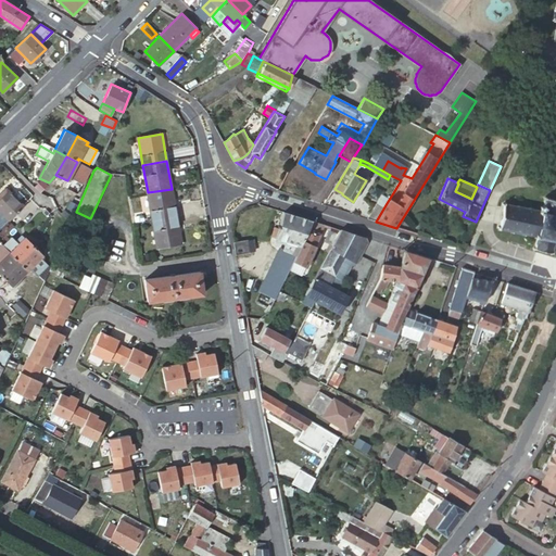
[(148,192),(152,220),(176,216),(172,189),(148,192)]
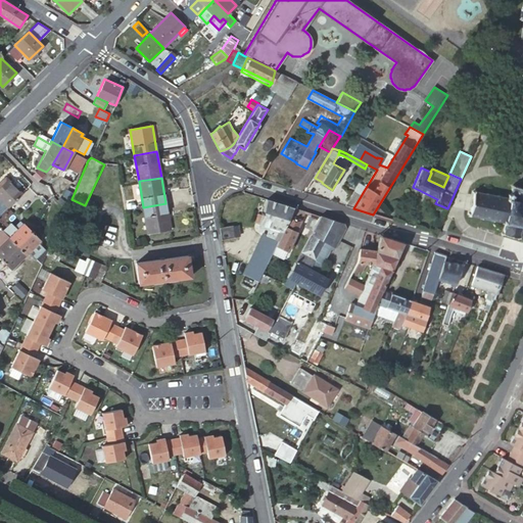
[(0,214),(21,193),(7,179),(0,186),(0,214)]
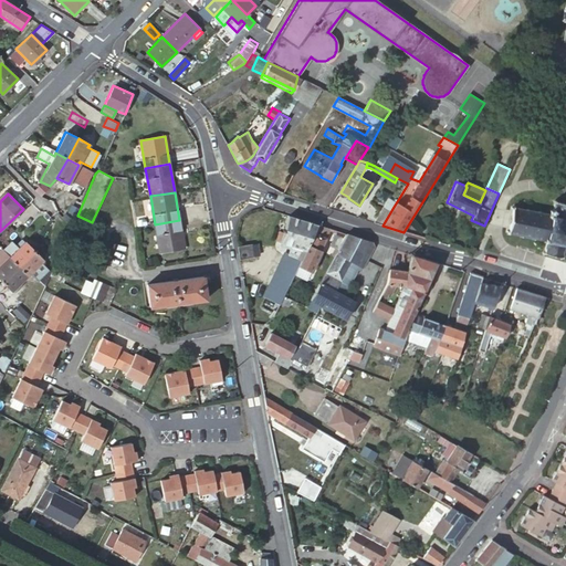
[(565,202),(556,201),(556,200),(554,200),(555,202),(554,208),(549,210),(549,215),(541,212),(541,210),(538,210),(538,212),(528,210),(528,208),(527,208),(527,209),(515,207),(515,206),(514,206),(513,207),(512,207),(511,208),(513,209),(509,230),(506,230),(506,231),(509,232),(509,234),(510,234),(511,232),(522,234),(522,237),(523,237),(523,236),(534,238),(533,239),(535,240),(536,238),(547,240),(545,251),(543,252),(544,254),(546,253),(561,257),(562,259),(564,258),(563,255),(565,243),(565,202)]
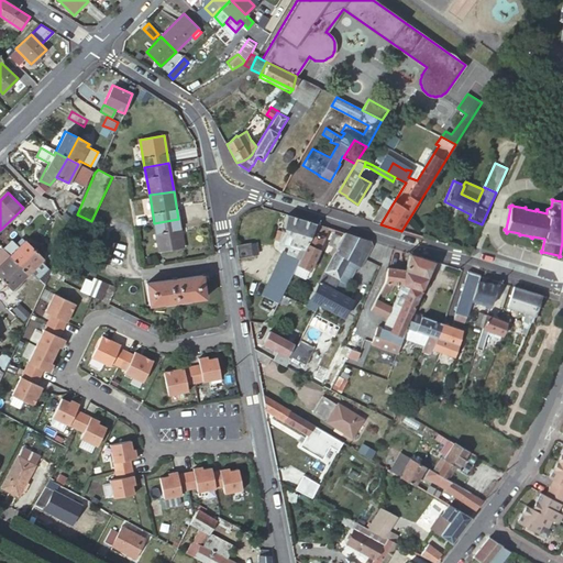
[(374,222),(381,224),(392,206),(384,200),(372,221),(374,222)]
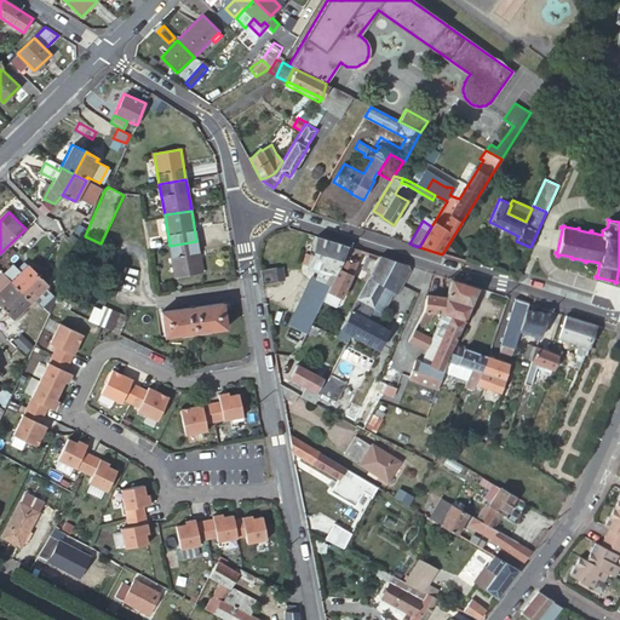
[(297,314),(308,319),(313,321),(319,309),(322,299),(348,246),(316,236),(311,254),(305,253),(302,264),(320,269),(315,277),(314,276),(297,314)]
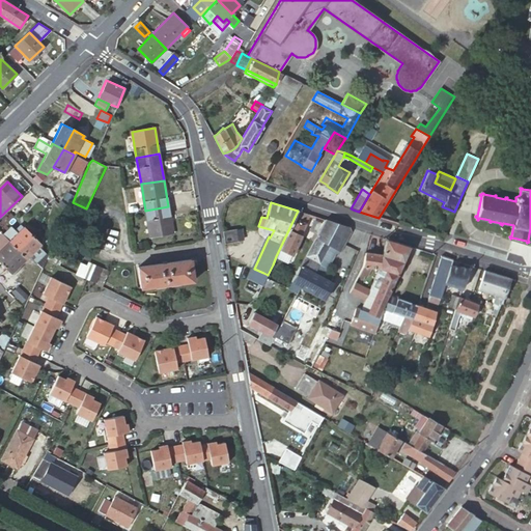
[(168,206),(145,211),(150,238),(173,233),(168,206)]
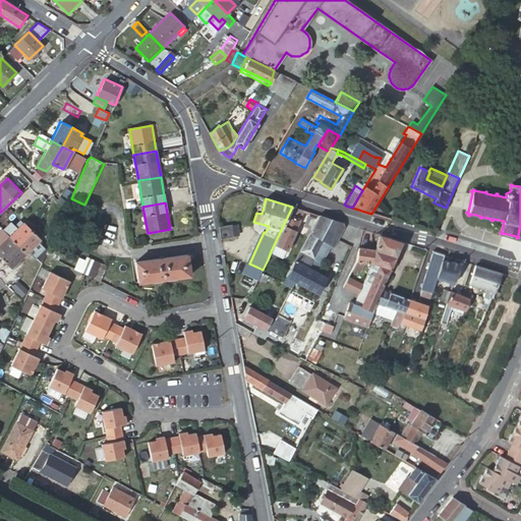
[(292,207),(271,251),(283,257),(286,250),(287,250),(295,230),(294,230),(304,210),(292,207)]
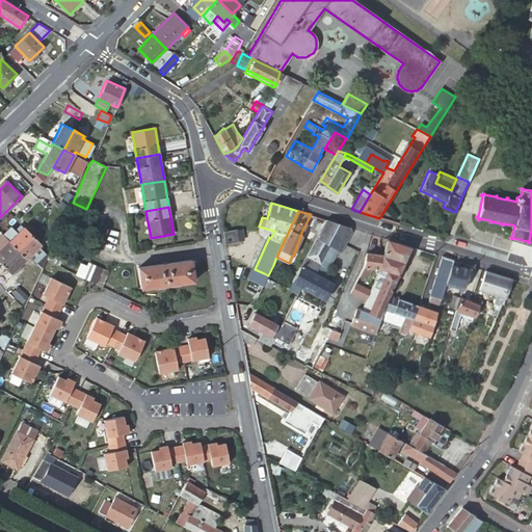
[(325,218),(317,216),(310,230),(317,234),(325,218)]
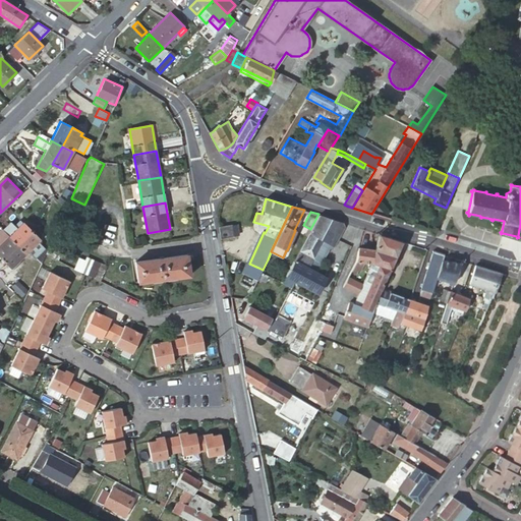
[(319,214),(310,229),(300,249),(323,261),(330,247),(333,249),(345,226),(343,222),(319,214)]
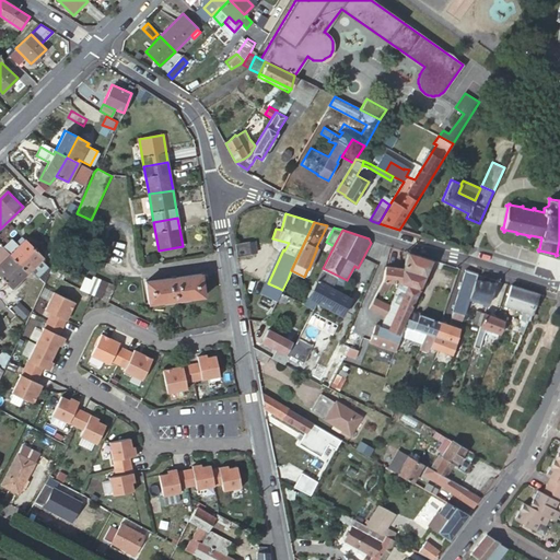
[(19,263),(33,248),(24,238),(21,243),(10,254),(14,258),(19,263)]
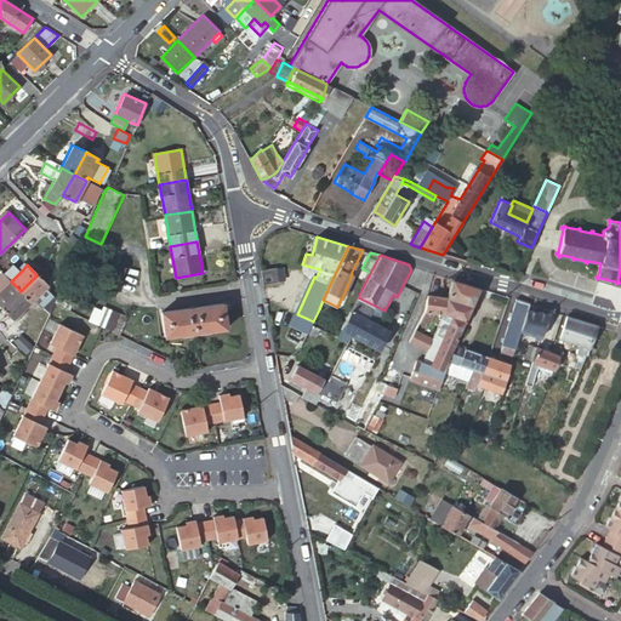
[(9,279),(11,281),(23,269),(21,267),(9,279)]
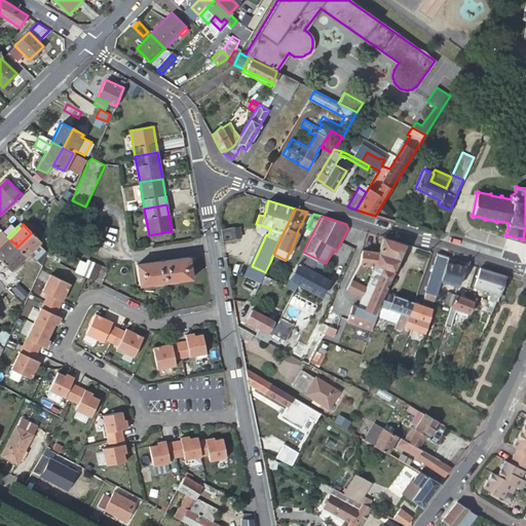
[(221,229),(223,240),(235,238),(233,227),(221,229)]
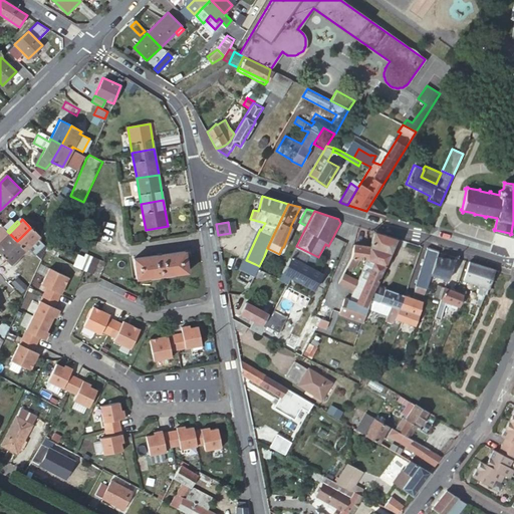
[(0,254),(2,256),(17,241),(13,237),(9,233),(7,231),(4,227),(2,225),(0,226),(0,254)]
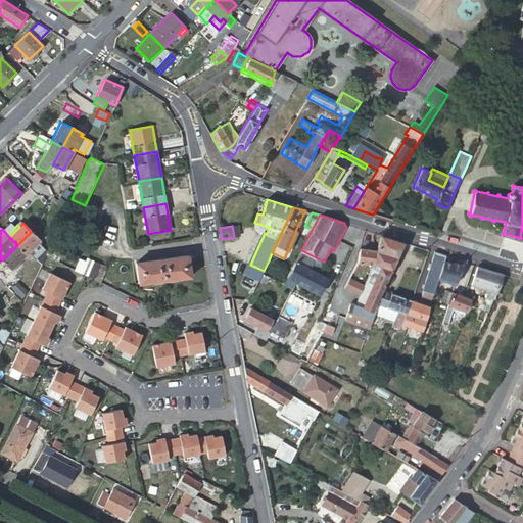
[(380,235),(365,230),(361,245),(359,263),(358,264),(353,273),(358,274),(359,272),(362,273),(367,263),(374,264),(376,249),(380,235)]
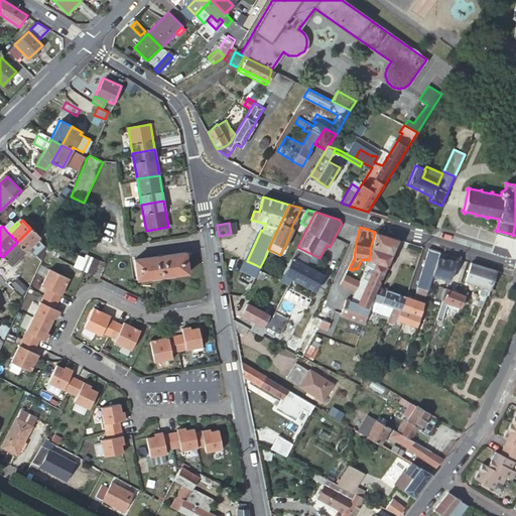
[(17,242),(25,250),(39,237),(30,229),(17,242)]
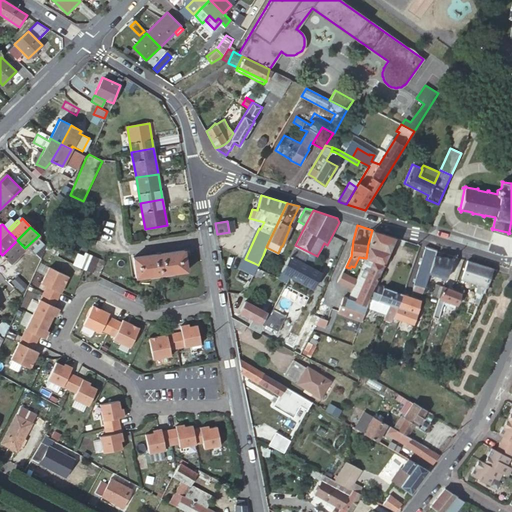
[(377,232),(372,230),(368,244),(366,258),(372,260),(368,271),(355,301),(355,302),(366,306),(370,297),(375,284),(387,258),(396,237),(391,236),(377,232)]
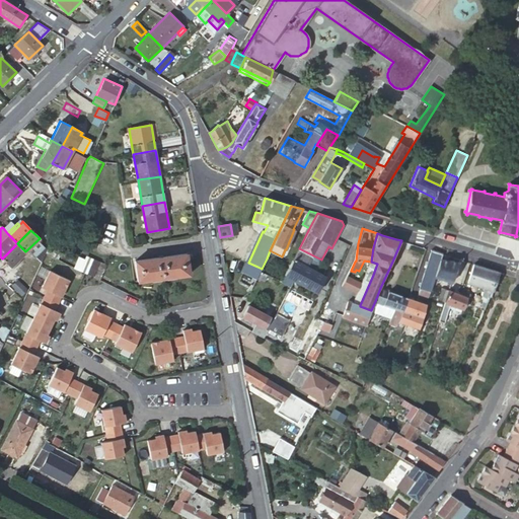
[(17,261),(25,251),(17,243),(2,258),(10,268),(11,267),(13,269),(19,263),(17,261)]
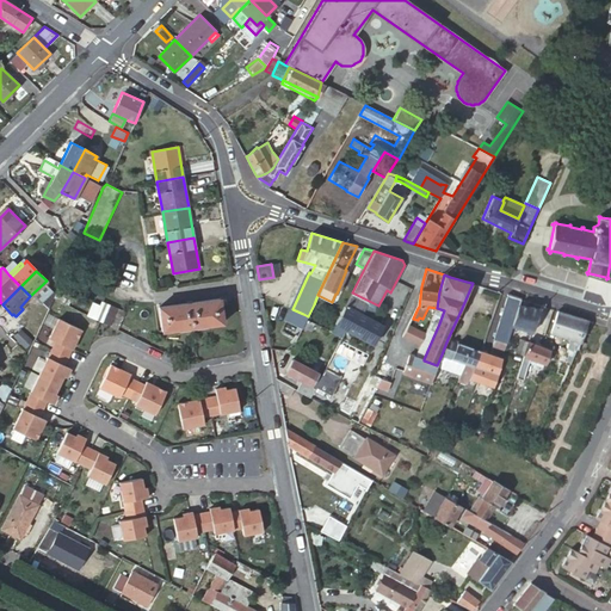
[(352,292),(345,306),(370,319),(378,306),(352,292)]
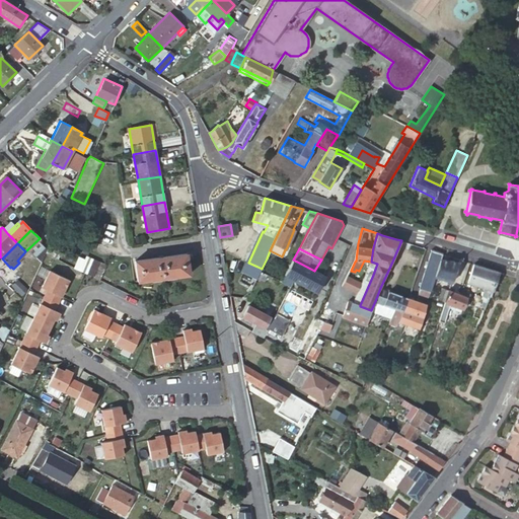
[(440,252),(432,250),(420,288),(421,289),(418,296),(428,298),(435,277),(441,258),(442,253),(440,252)]
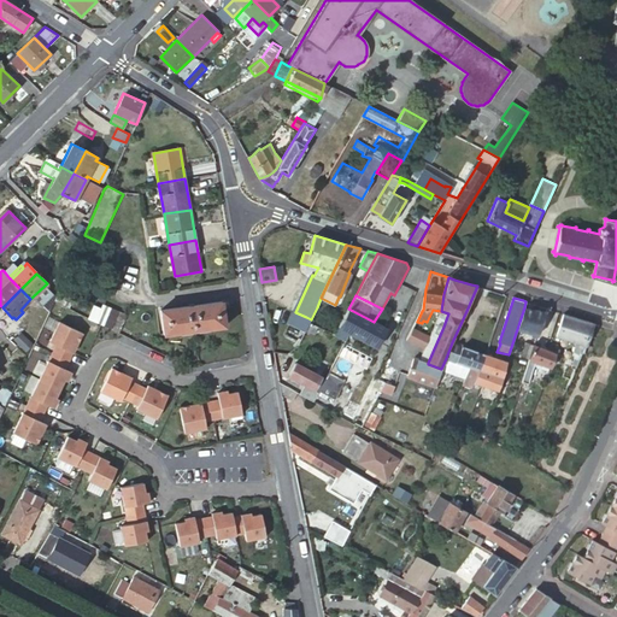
[(221,301),(160,310),(164,335),(224,325),(221,301)]
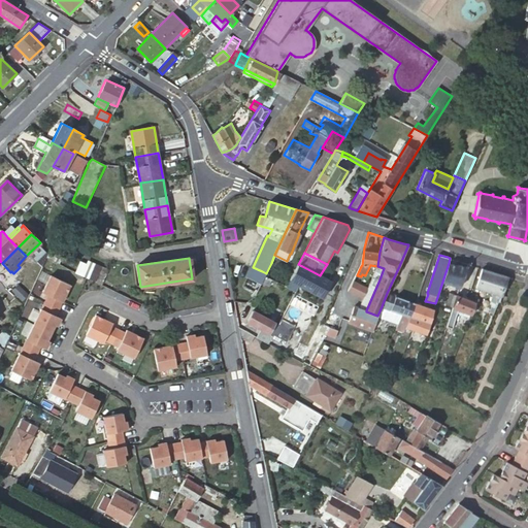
[(101,266),(88,261),(87,263),(80,261),(75,272),(95,282),(101,266)]
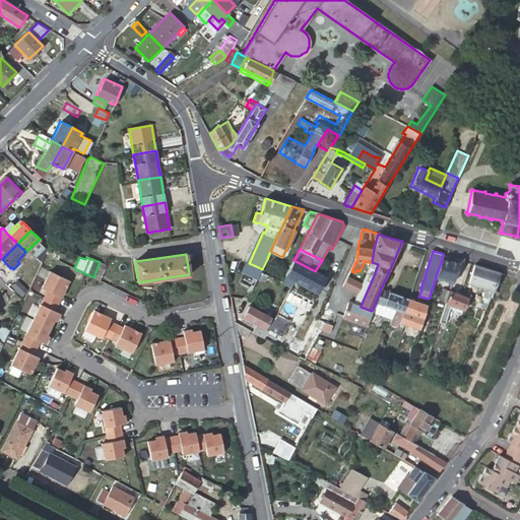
[(442,259),(436,277),(453,282),(459,265),(442,259)]
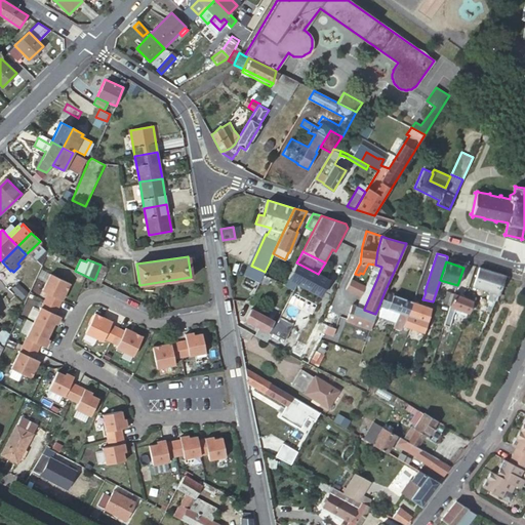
[(296,263),(288,279),(297,284),(320,296),(329,280),(318,274),(296,263)]
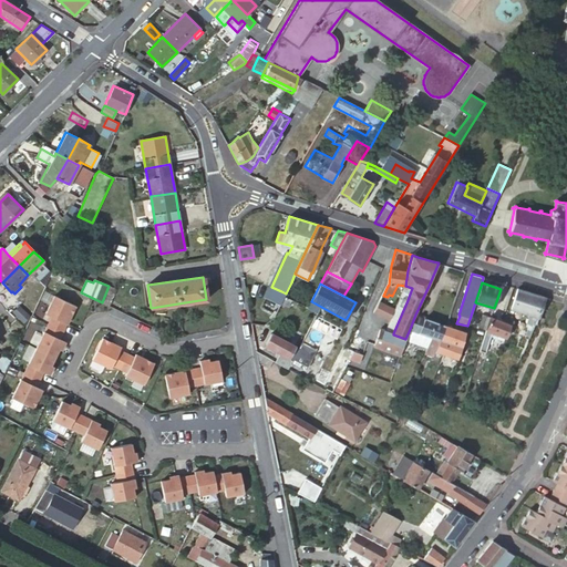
[(534,322),(544,297),(527,291),(517,288),(511,309),(529,315),(526,326),(528,327),(526,333),(526,334),(525,337),(518,334),(523,323),(515,320),(514,326),(511,325),(506,338),(504,344),(513,348),(515,341),(518,342),(512,357),(519,359),(525,346),(527,341),(534,322)]
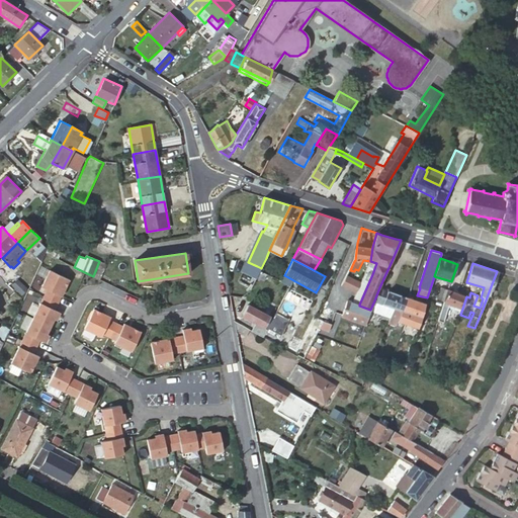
[(253,276),(256,277),(260,271),(261,268),(257,266),(253,276)]
